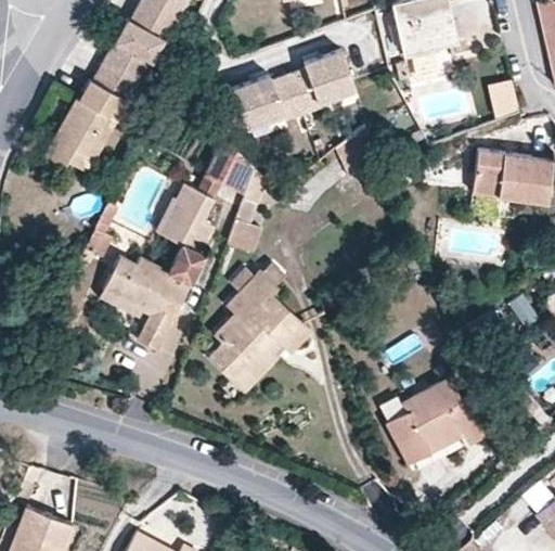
[(139,0),(129,18),(127,16),(92,79),(90,77),(80,95),(77,94),(44,155),(64,165),(66,161),(74,146),(93,157),(126,97),(128,98),(162,37),(164,38),(183,0),(139,0)]
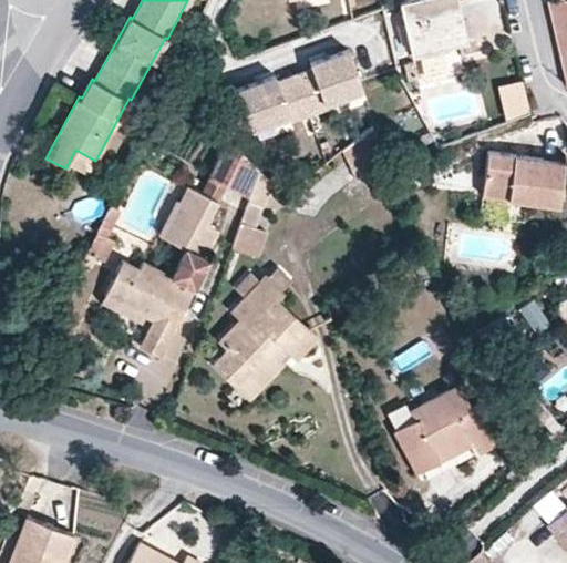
[(432,0),(399,8),(410,55),(468,41),(459,0),(432,0)]
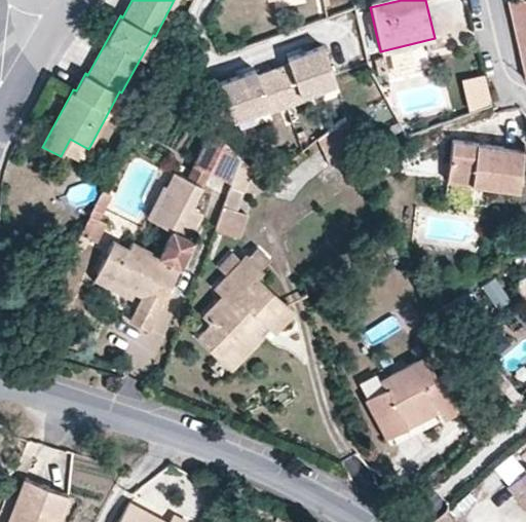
[(506,1),(525,75),(525,20),(522,6),(515,6),(513,0),(506,1)]
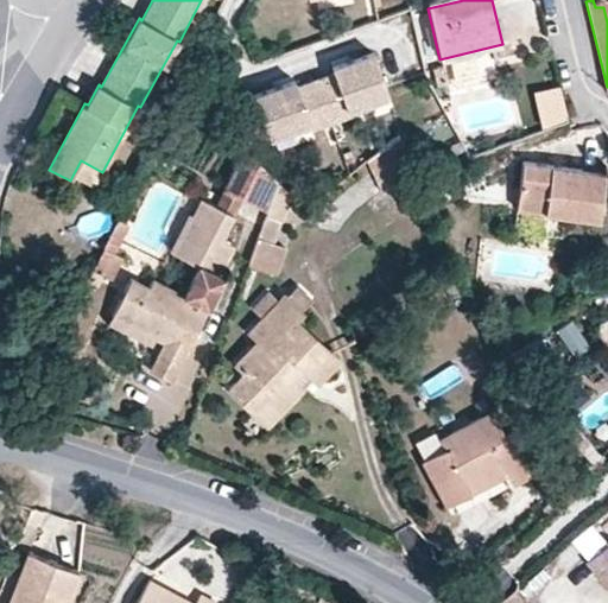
[(502,44),(439,59),(442,68),(505,54),(502,44)]
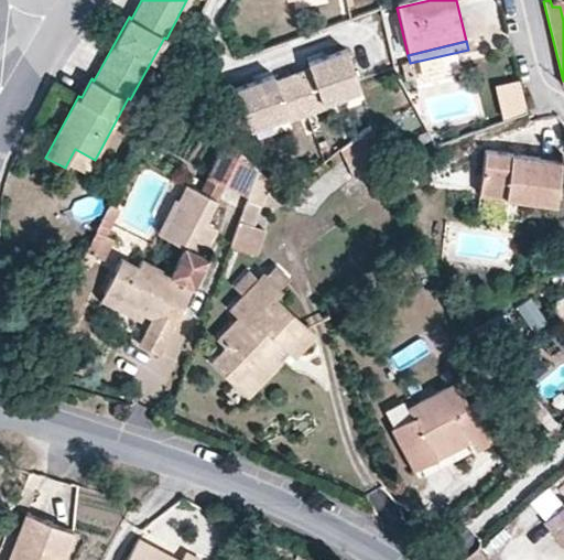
[(270,71),(272,76),(234,90),(249,129),(285,115),(288,120),(325,106),(323,100),(359,86),(345,47),(306,63),(304,57),(270,71)]
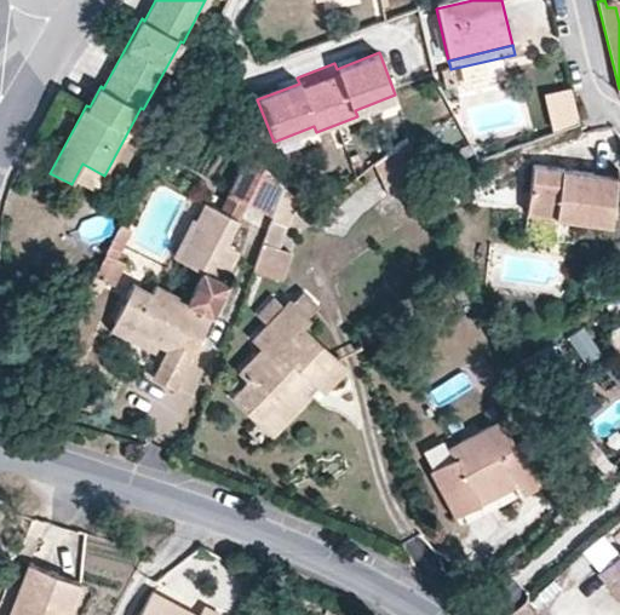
[(544,91),(549,130),(578,126),(573,87),(544,91)]
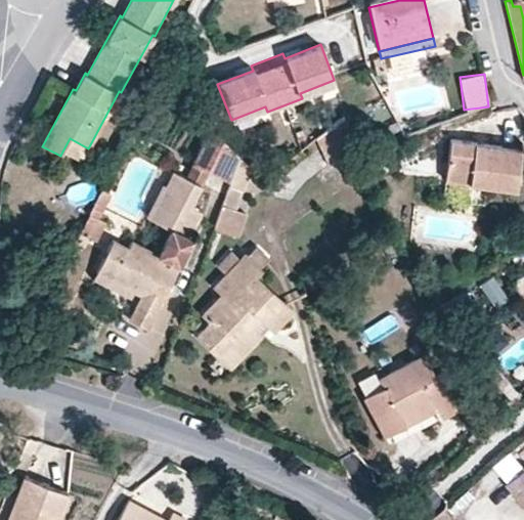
[(443,128),(436,169),(509,179),(515,137),(443,128)]
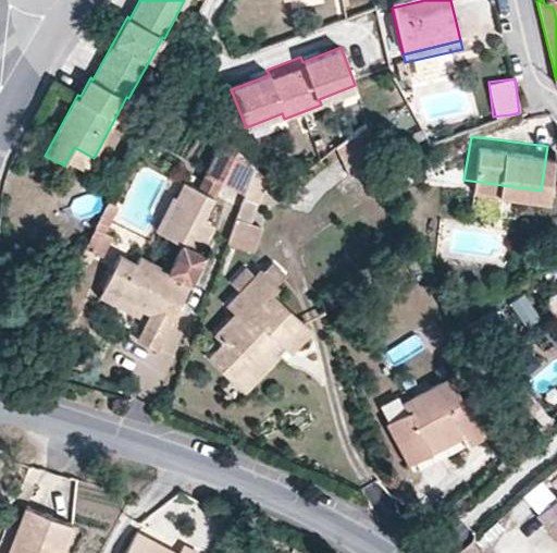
[(84,172),(94,158),(74,147),(66,161),(84,172)]
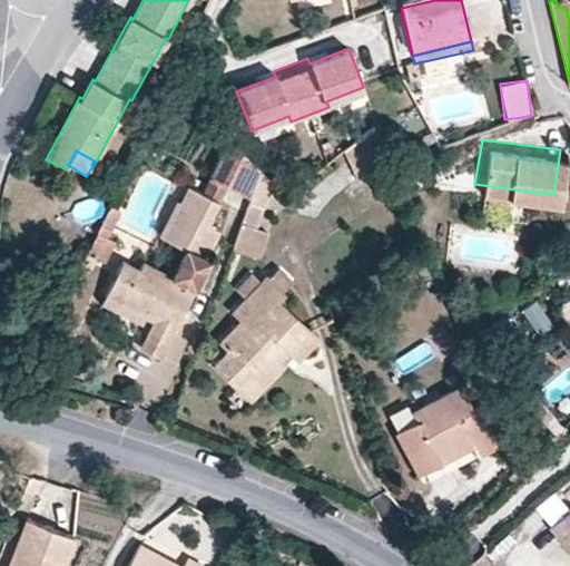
[(232,198),(253,210),(264,182),(235,150),(214,188),(232,198)]
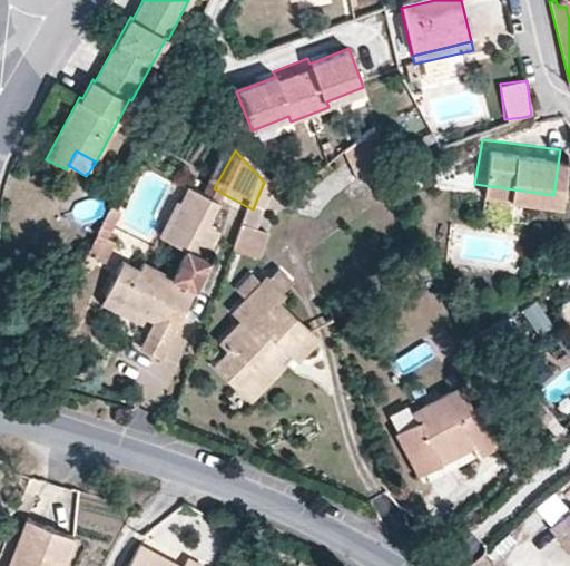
[(277,196),(264,182),(253,210),(251,215),(267,223),(277,196)]
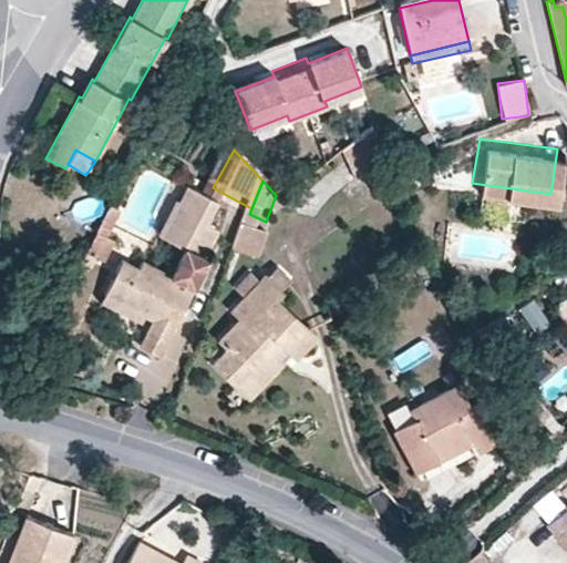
[(515,190),(472,183),(468,203),(513,208),(515,190)]
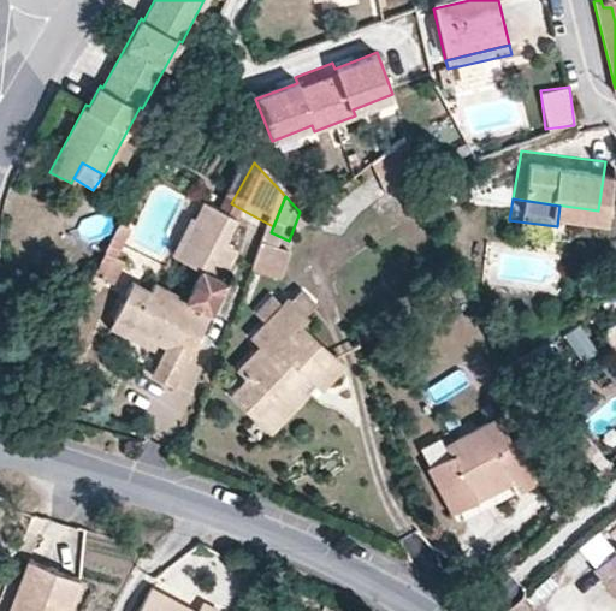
[(250,214),(231,203),(215,230),(236,239),(250,214)]
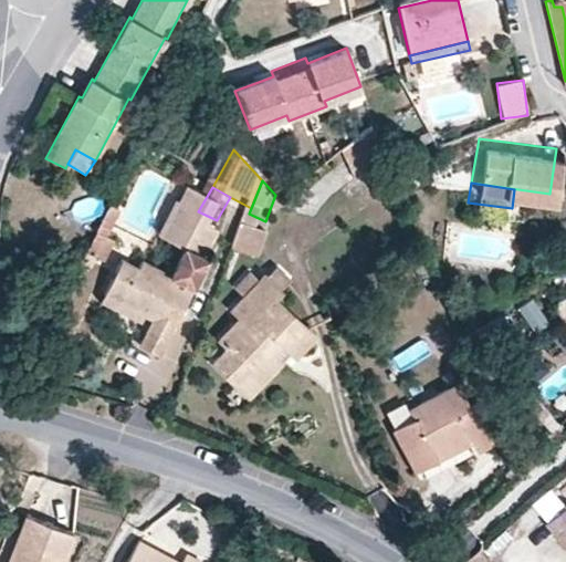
[(205,241),(217,220),(198,211),(191,224),(178,217),(161,251),(182,262),(171,285),(145,272),(140,281),(122,271),(104,304),(146,325),(148,320),(155,323),(138,357),(156,366),(194,302),(195,285),(201,289),(208,277),(206,272),(219,250),(205,241)]
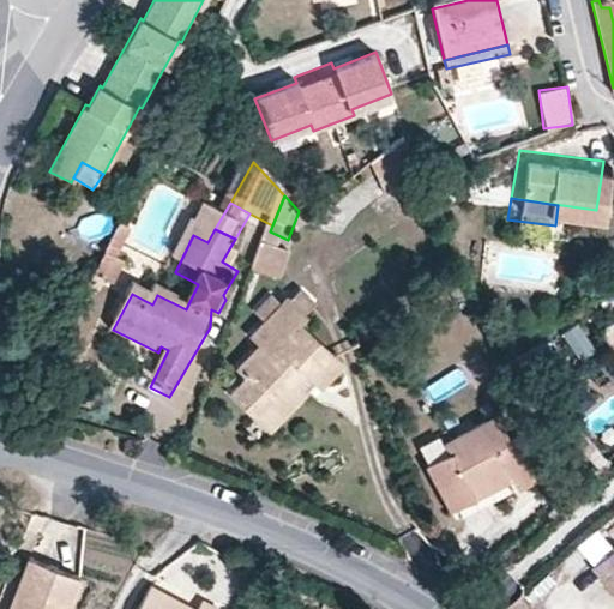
[(126,236),(115,231),(101,261),(110,266),(126,236)]
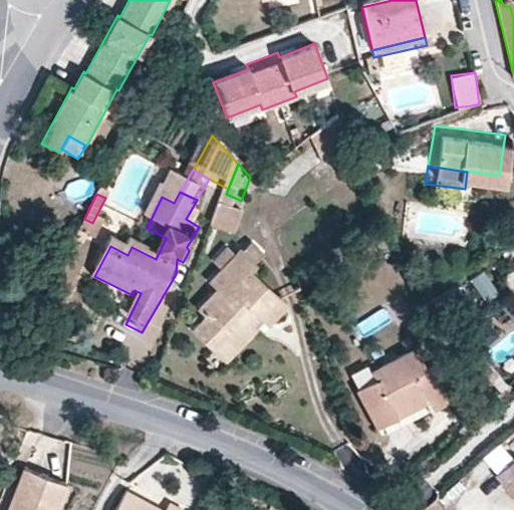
[(218,217),(234,223),(241,201),(226,194),(218,217)]
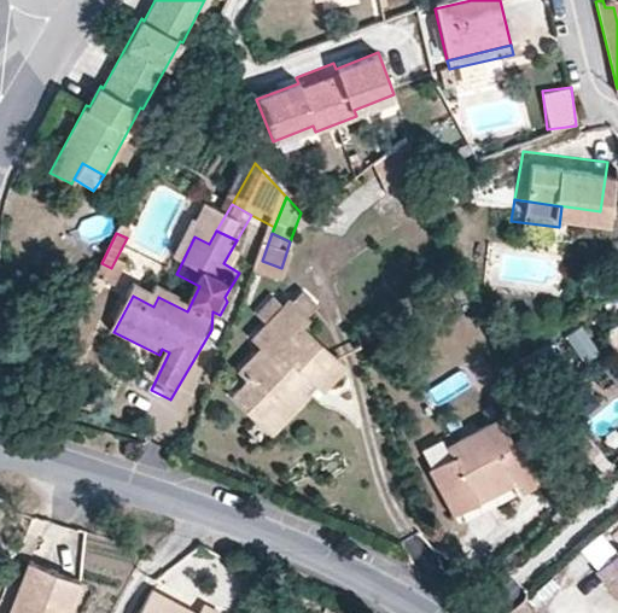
[(262,261),(251,291),(284,301),(293,278),(279,273),(281,268),(262,261)]
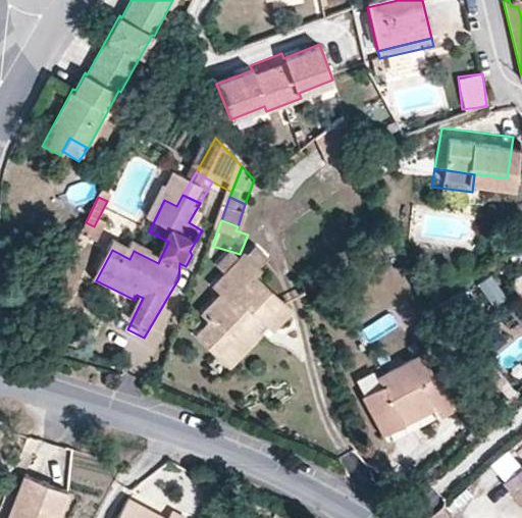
[(94,226),(86,222),(76,240),(93,248),(102,230),(94,226)]
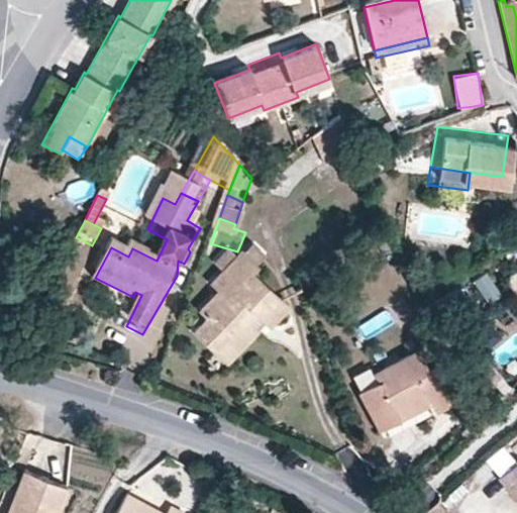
[(191,331),(213,353),(253,313),(265,324),(271,329),(287,313),(253,280),(260,275),(240,255),(212,284),(219,291),(200,310),(206,316),(191,331)]
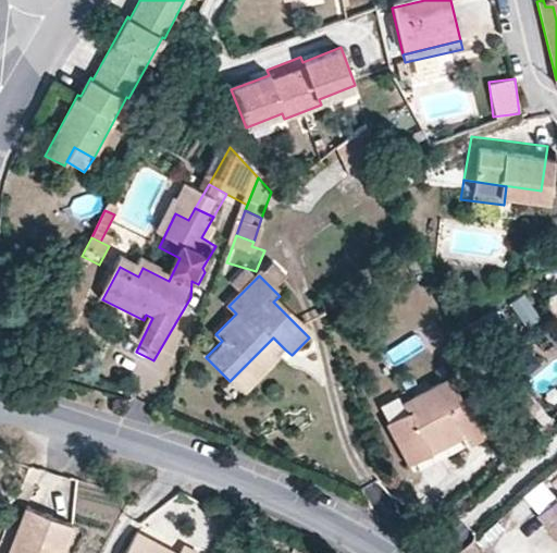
[(524,293),(507,303),(522,329),(539,319),(524,293)]
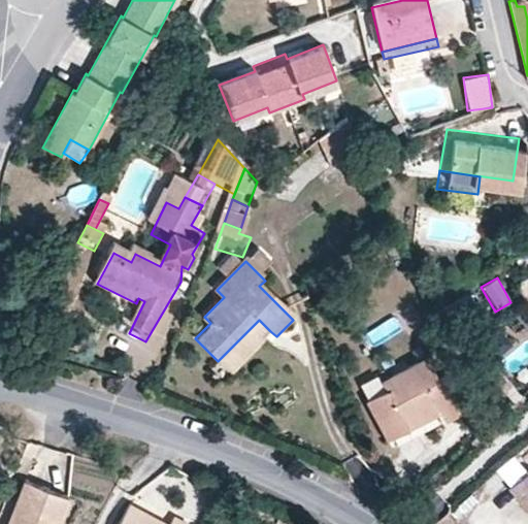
[(97,284),(92,294),(130,314),(136,303),(97,284)]
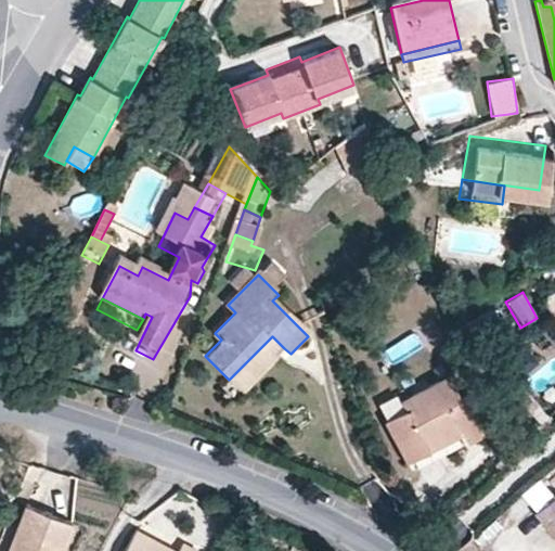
[(272,336),(229,380),(241,392),(284,348),(272,336)]
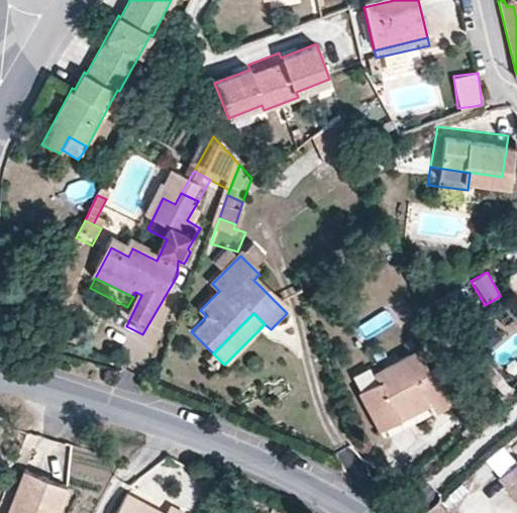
[(427,375),(416,353),(372,377),(375,384),(359,391),(382,432),(397,424),(394,418),(406,412),(409,418),(425,410),(429,417),(449,407),(431,373),(427,375)]
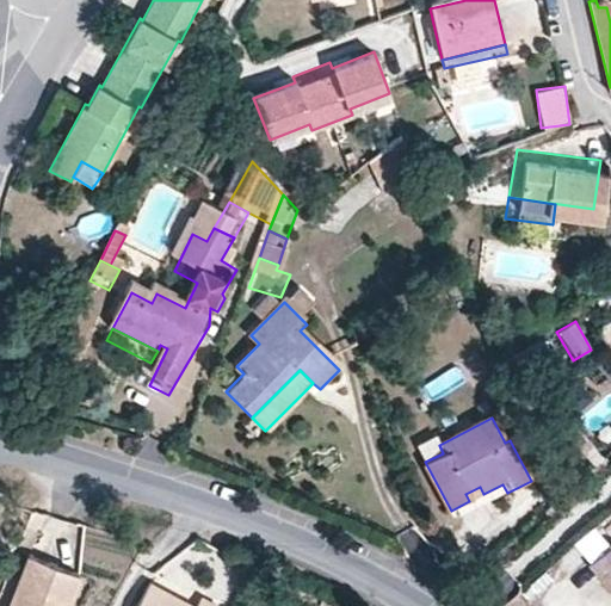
[(469,501),(483,494),(480,487),(466,494),(469,501)]
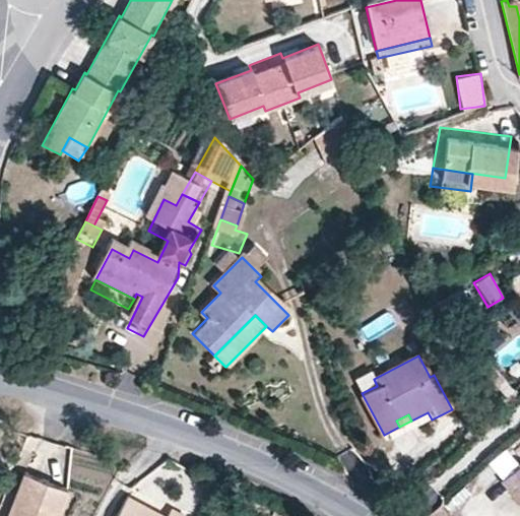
[(519,466),(502,481),(516,499),(519,495),(519,466)]
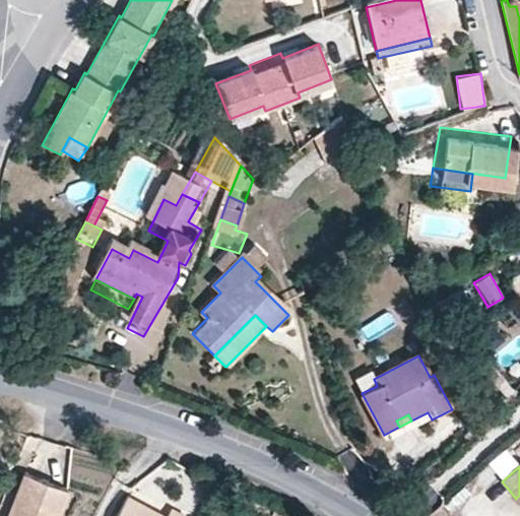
[(22,479),(8,515),(57,515),(65,496),(22,479)]
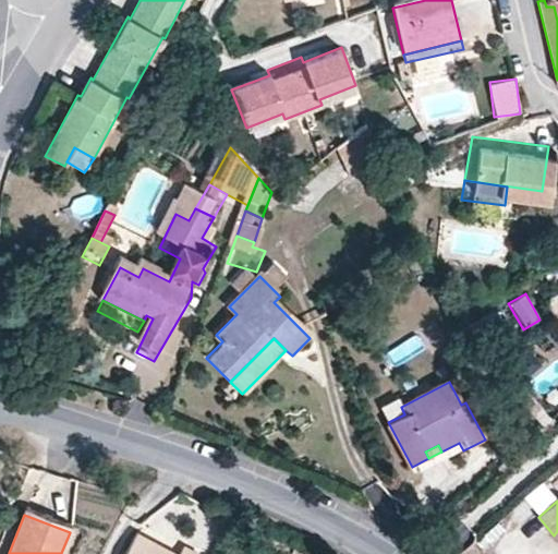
[(152,540),(137,531),(124,553),(196,553),(182,545),(179,553),(170,553),(150,542),(152,540)]
